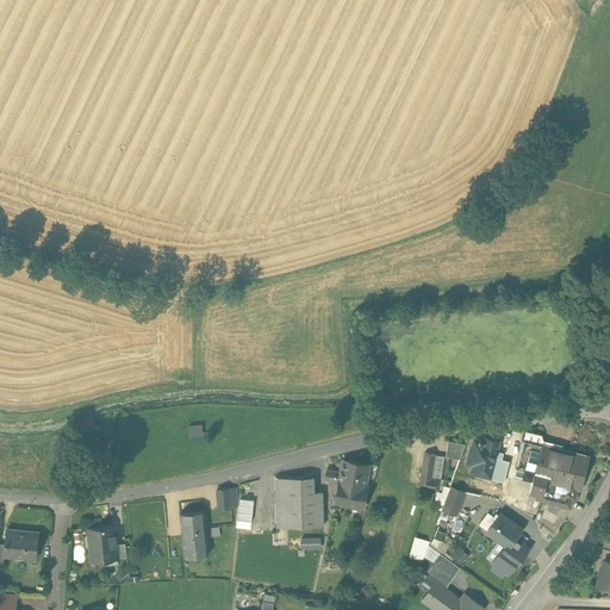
[(203,423),(188,424),(190,436),(203,435),(203,423)]
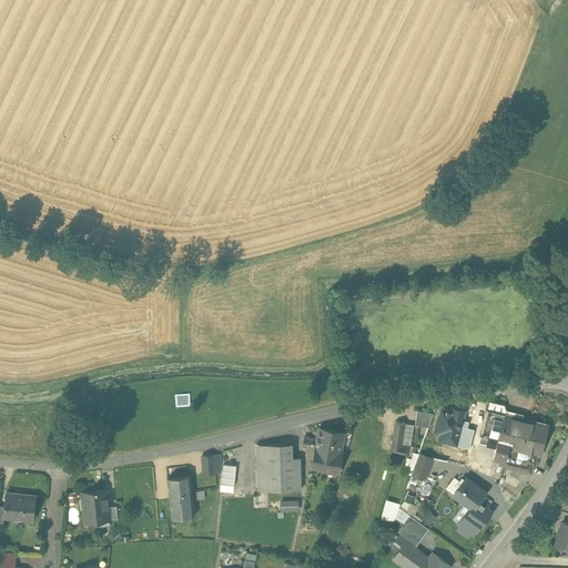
[(524,415),(506,411),(504,404),(490,401),(488,409),(514,416),(523,418),(524,415)]
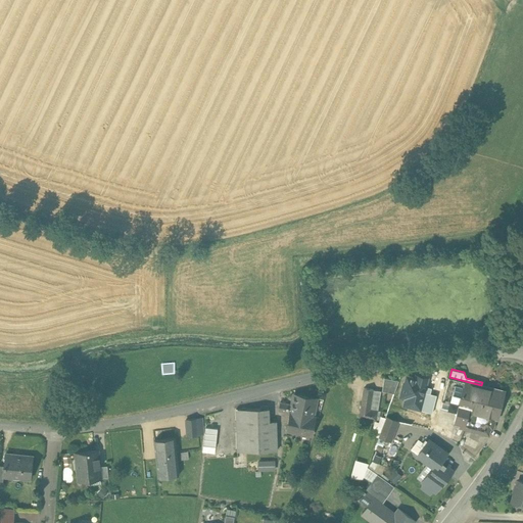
[(466,411),(473,383),(449,377),(443,400),(441,408),(458,412),(459,409),(466,411)]
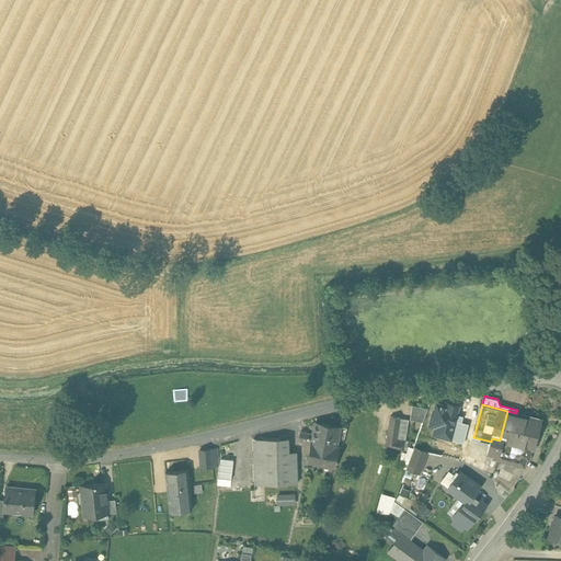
[(427,409),(412,405),(410,420),(423,422),(427,409)]
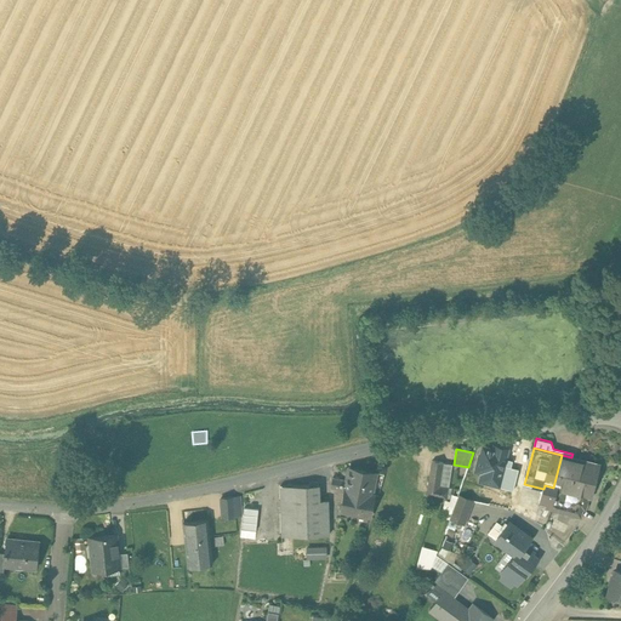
[(495,457),(473,453),(468,467),(459,495),(473,501),(488,503),(497,467),(493,466),(495,457)]
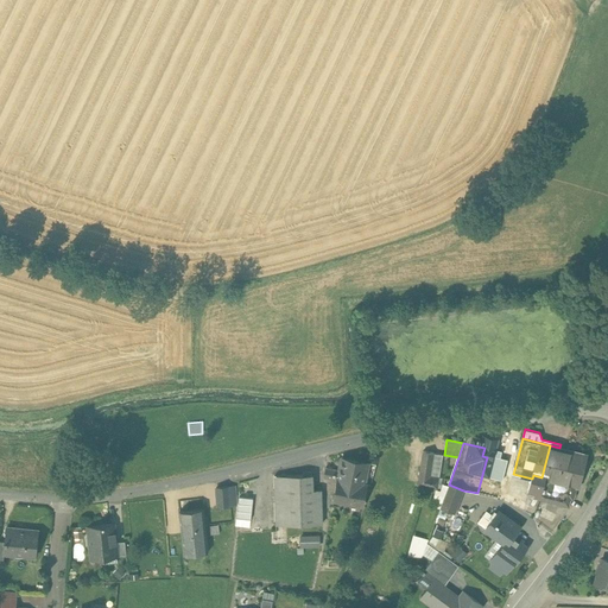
[(559,448),(550,445),(542,477),(577,486),(578,487),(587,455),(559,448)]
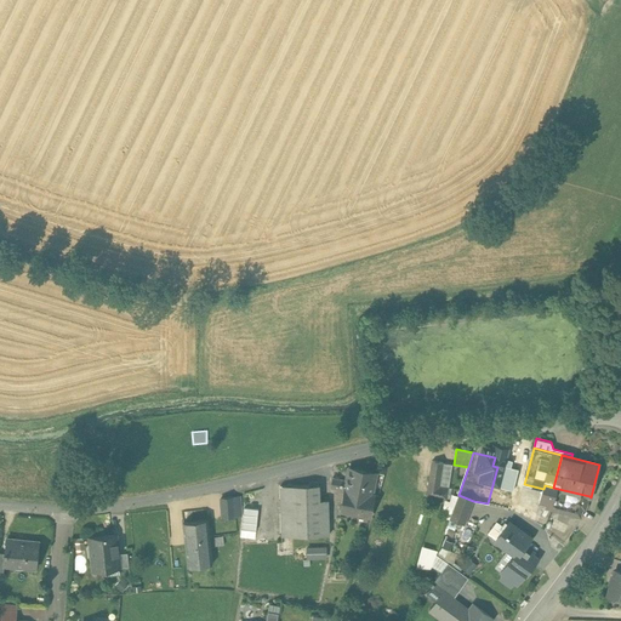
[(453,465),(432,461),(427,495),(446,499),(453,465)]
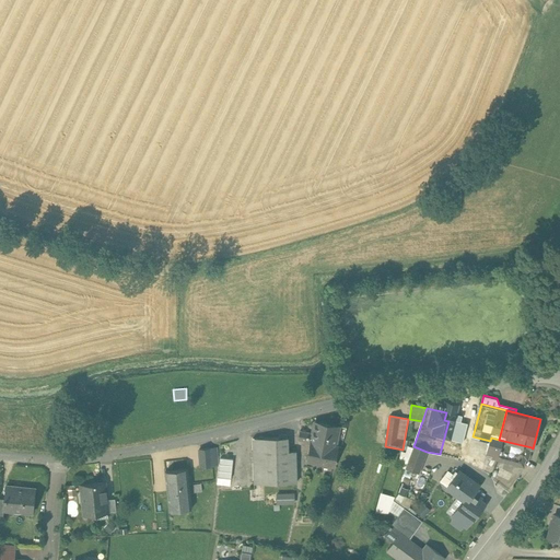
[(464,426),(448,421),(440,454),(440,455),(455,458),(464,426)]
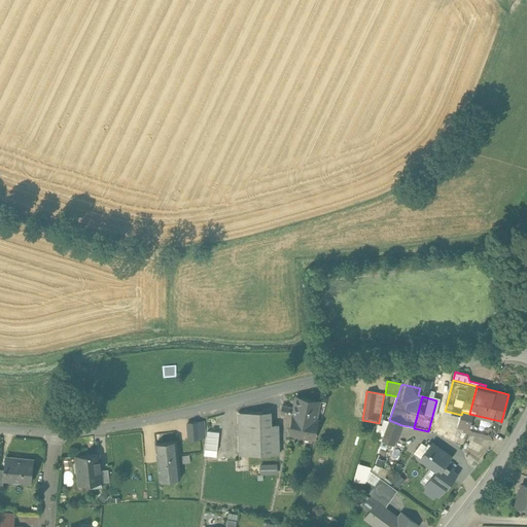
[(319,402),(296,397),(294,409),(292,416),(289,433),(314,438),(318,420),(316,419),(319,402)]
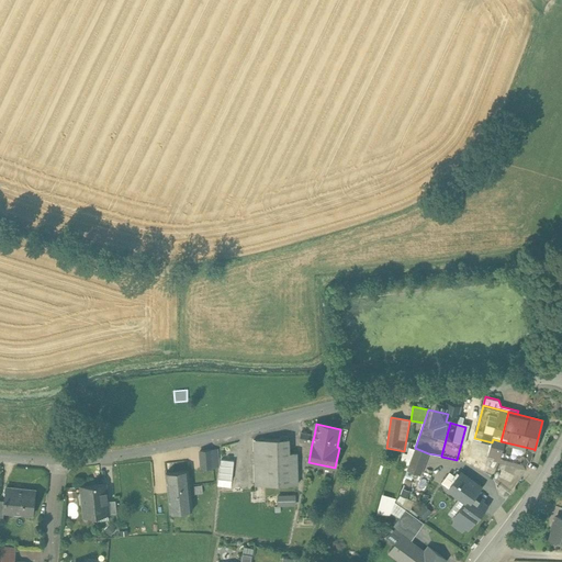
[(492,442),(474,438),(476,430),(465,427),(457,460),(485,473),(490,454),(489,454),(492,442)]
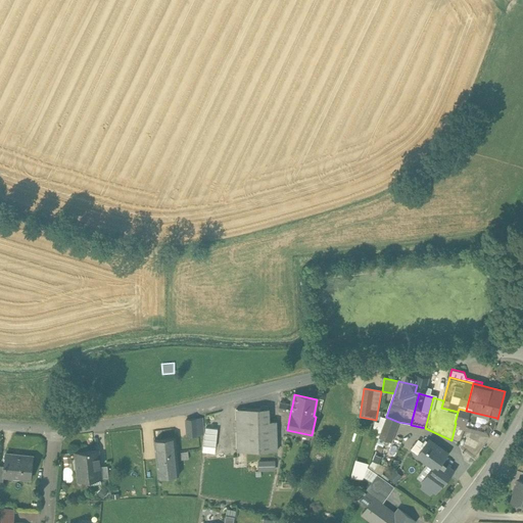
[(291,405),(280,402),(279,411),(290,413),(292,406),(291,405)]
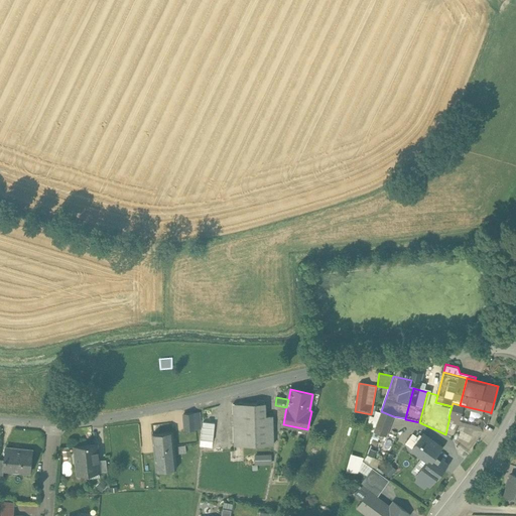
[(265,416),(265,403),(233,404),(234,445),(273,444),(272,416),(265,416)]
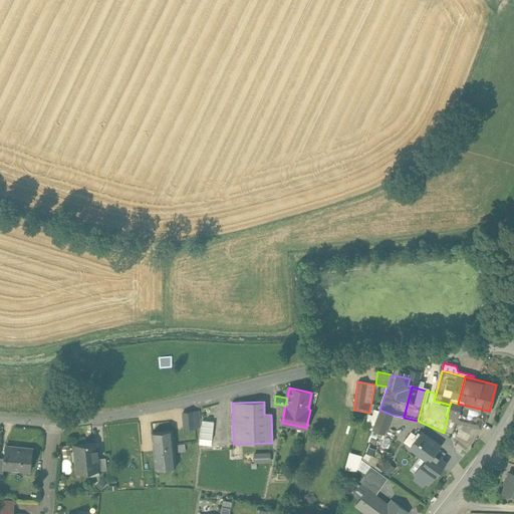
[(458,404),(451,402),(450,405),(447,416),(448,416),(453,418),(452,421),(481,428),(483,421),(485,422),(488,411),(458,404)]
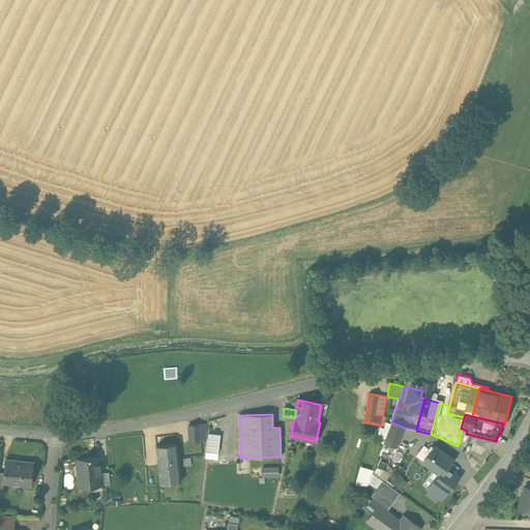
[(383,443),(384,442),(391,423),(386,421),(384,428),(380,427),(376,441),(383,443)]
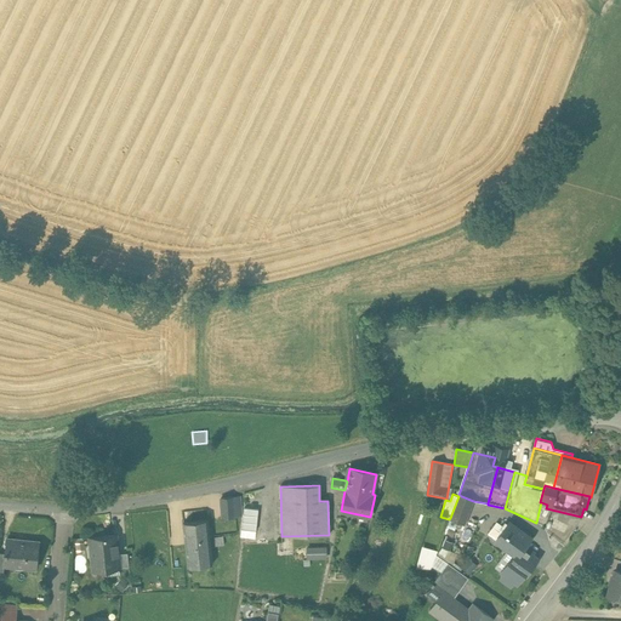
[(473,501),(459,495),(459,496),(450,518),(465,524),(473,501)]
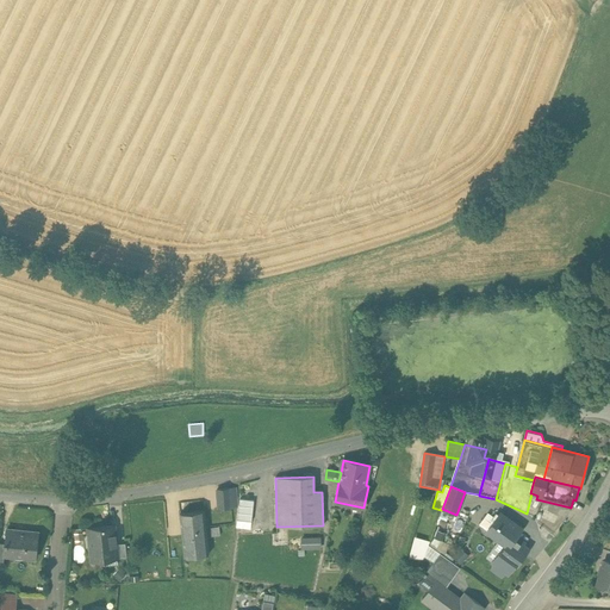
[(236,489),(217,490),(218,509),(219,509),(237,506),(236,489)]
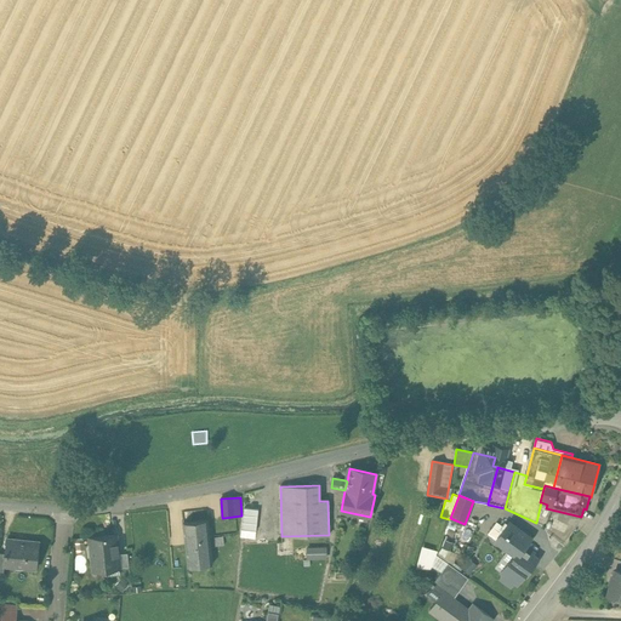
[(258,510),(245,508),(240,539),(255,540),(258,510)]
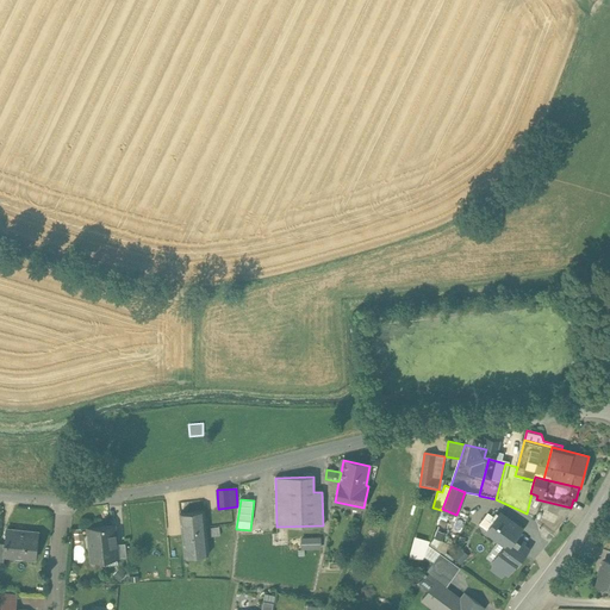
[(204,510),(180,514),(182,530),(206,527),(204,510)]
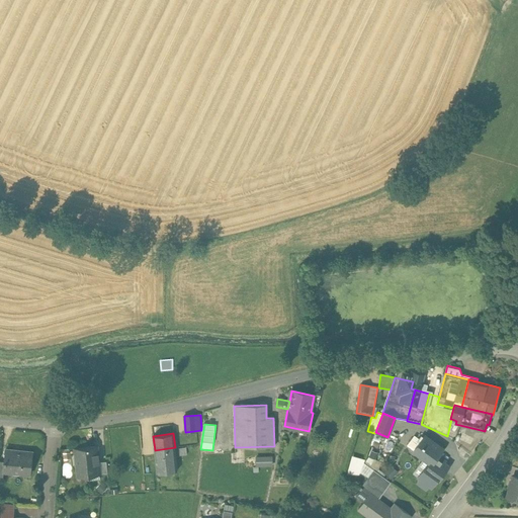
[(443,448),(424,435),(414,449),(430,461),(432,463),(438,455),(443,448)]
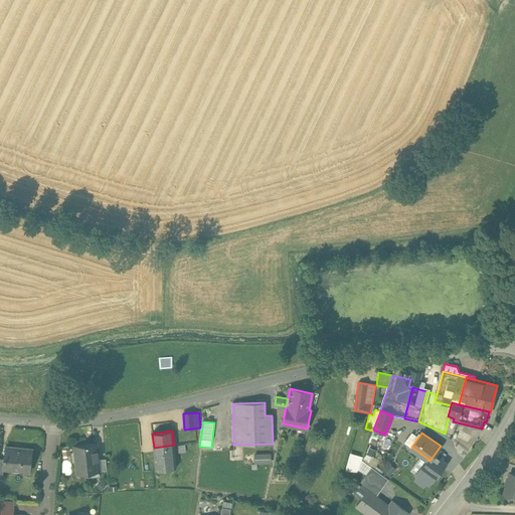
[(97,444),(74,446),(77,474),(87,473),(87,470),(99,469),(99,472),(100,472),(99,460),(97,444)]
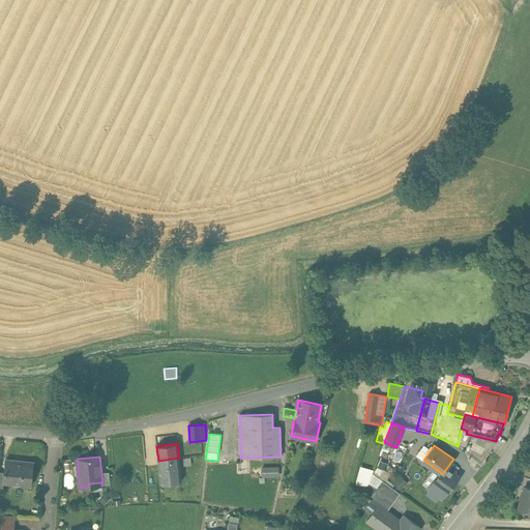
[(179,458),(158,461),(160,483),(181,481),(179,458)]
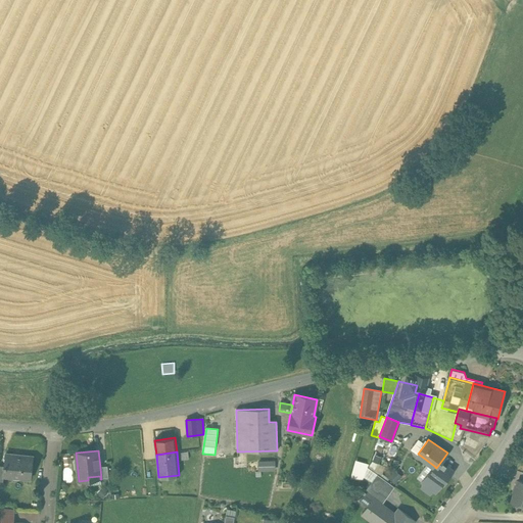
[(33,457),(5,454),(4,466),(3,476),(4,476),(31,479),(33,457)]
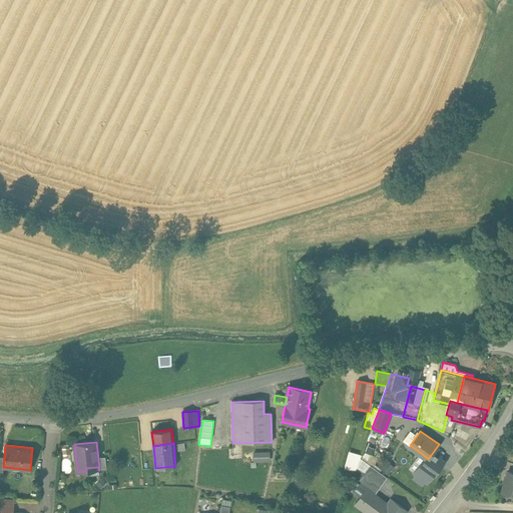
[(72,447),(64,447),(65,461),(73,460),(72,447)]
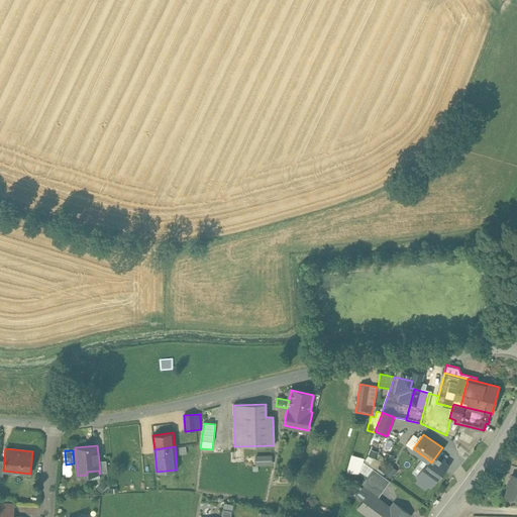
[(350,460),(363,464),(365,458),(351,454),(350,460)]
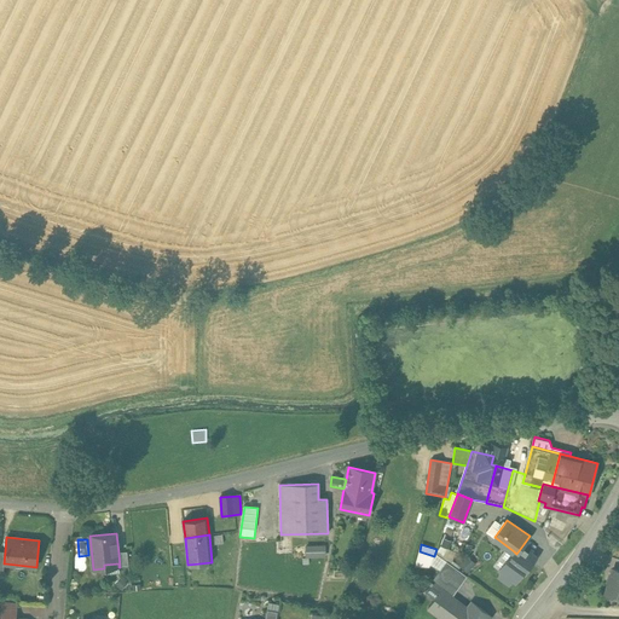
[(528,547),(524,544),(516,554),(514,551),(499,572),(515,584),(524,571),(525,572),(537,556),(526,549),(528,547)]
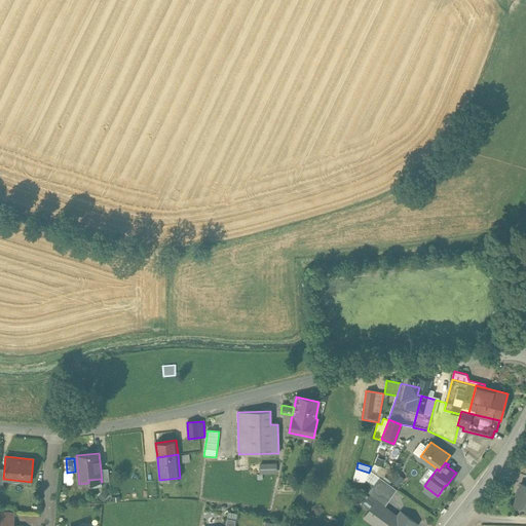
[(108,468),(101,470),(102,482),(110,481),(108,468)]
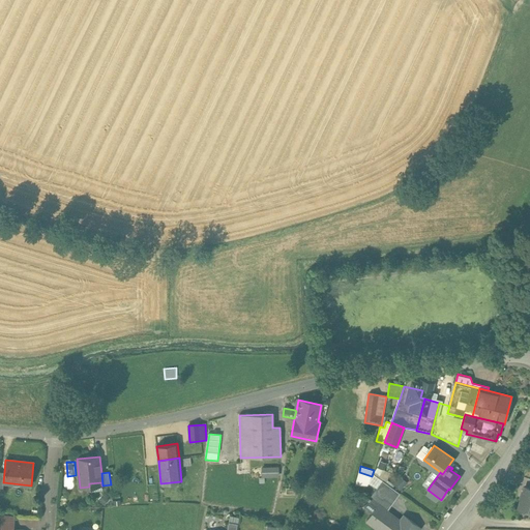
[(359,472),(357,480),(369,483),(372,476),(359,472)]
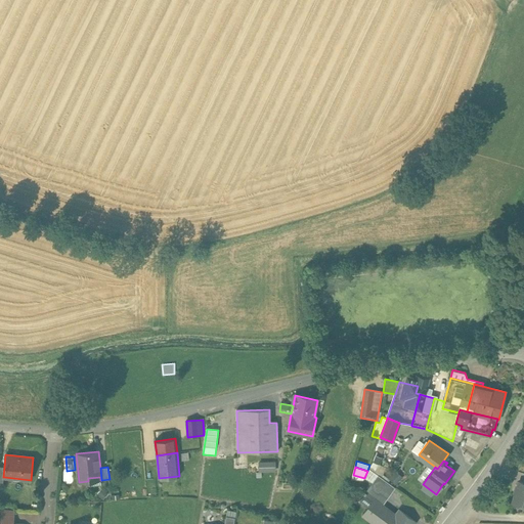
[(397,470),(390,478),(396,484),(403,476),(397,470)]
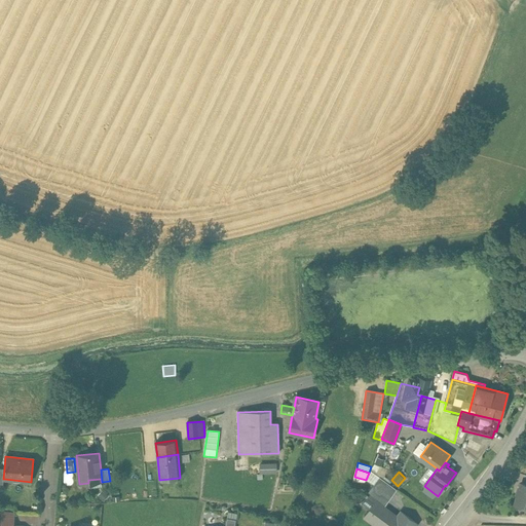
[(397,489),(379,477),(375,484),(392,496),(397,489)]
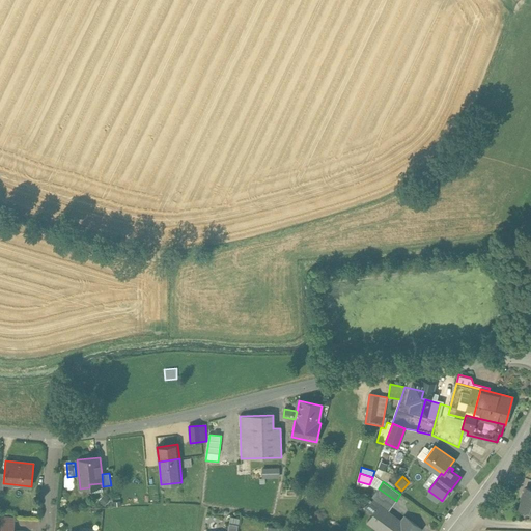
[(530,488),(526,487),(525,493),(524,493),(522,500),(523,500),(520,509),(530,512),(530,488)]
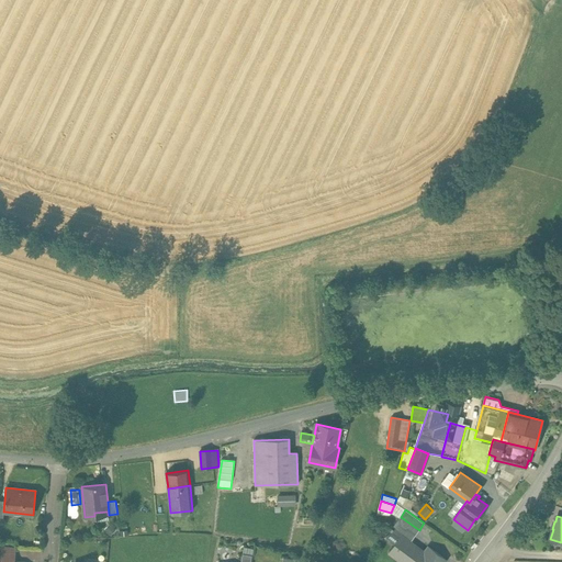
[(419,530),(401,517),(392,528),(391,530),(386,537),(385,536),(384,538),(394,544),(389,552),(402,561),(425,561),(430,557),(425,552),(422,550),(419,551),(409,543),(419,530)]
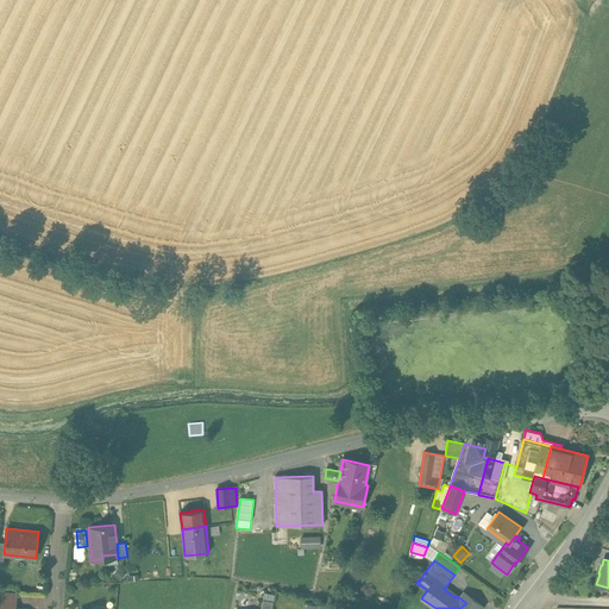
[(466,603),(460,608),(479,608),(482,606),(465,592),(460,598),(466,603)]
